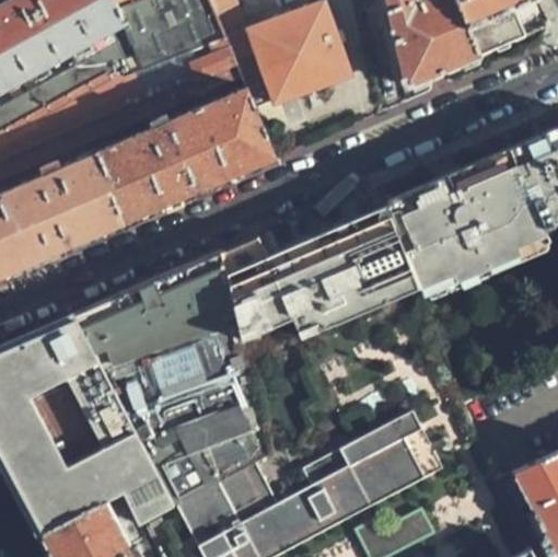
[(0,95),(128,26),(123,15),(118,8),(113,0),(15,0),(0,9),(0,95)]
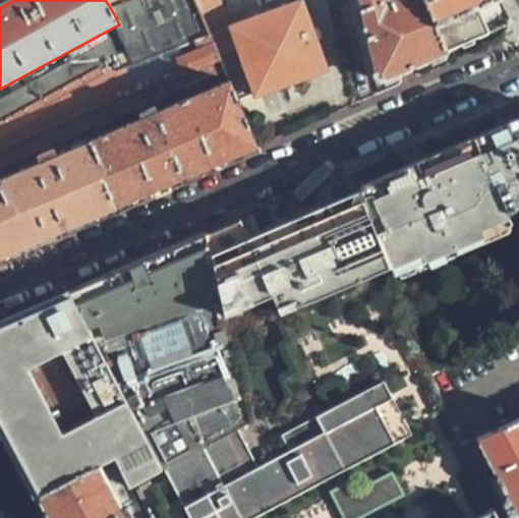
[(211,38),(193,0),(147,0),(114,14),(119,24),(130,42),(140,61),(174,47),(211,38)]
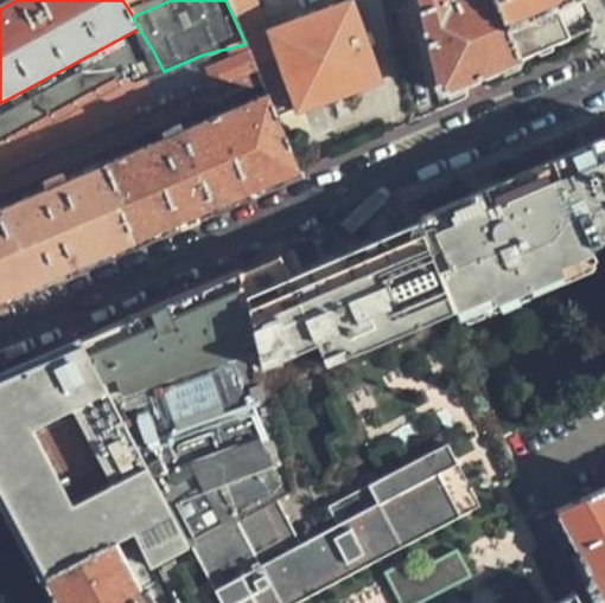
[(225,0),(246,44),(265,85),(269,96),(272,101),(290,94),(301,116),(342,98),(382,82),(348,5),(274,36),(258,0),(225,0)]
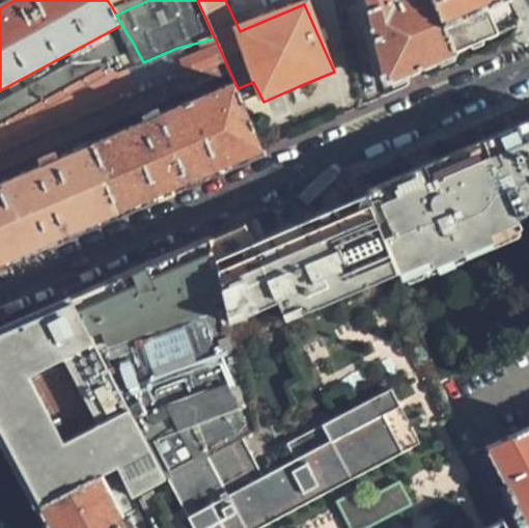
[(362,0),(381,83),(390,83),(422,68),(457,53),(432,0),(362,0)]
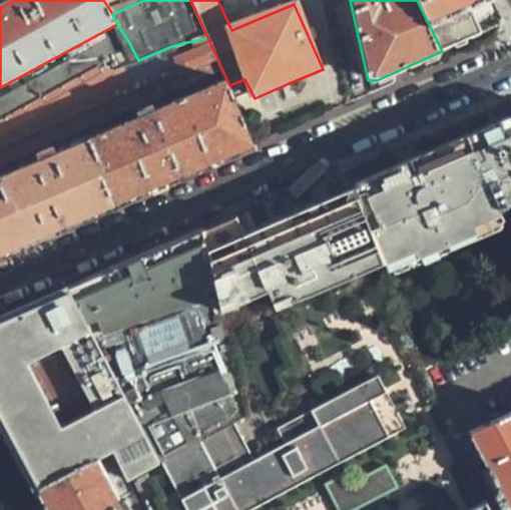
[(417,0),(442,51),(503,24),(491,0),(417,0)]
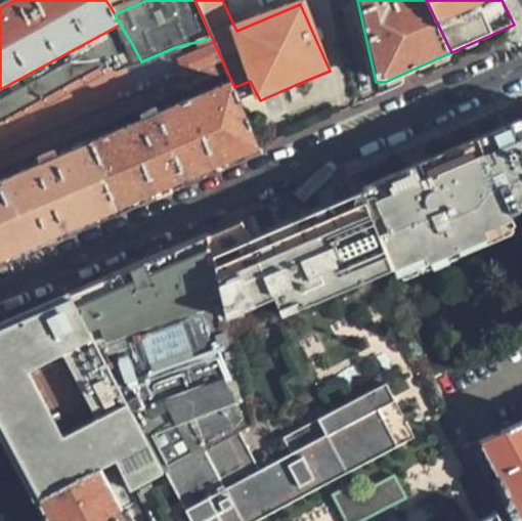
[(0,124),(100,68),(117,72),(129,66),(119,48),(113,38),(0,101),(0,124)]
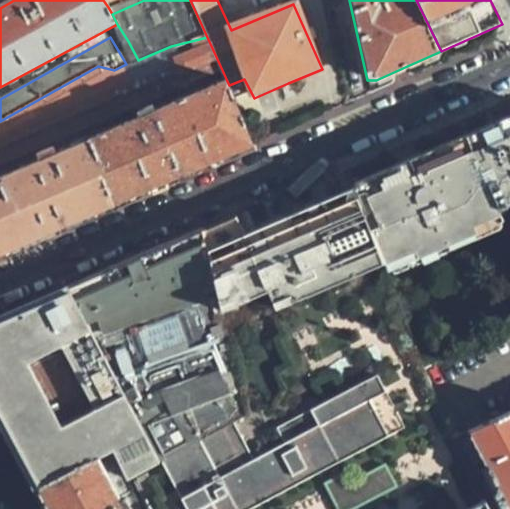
[(0,168),(223,72),(207,37),(171,46),(181,66),(0,147),(0,168)]
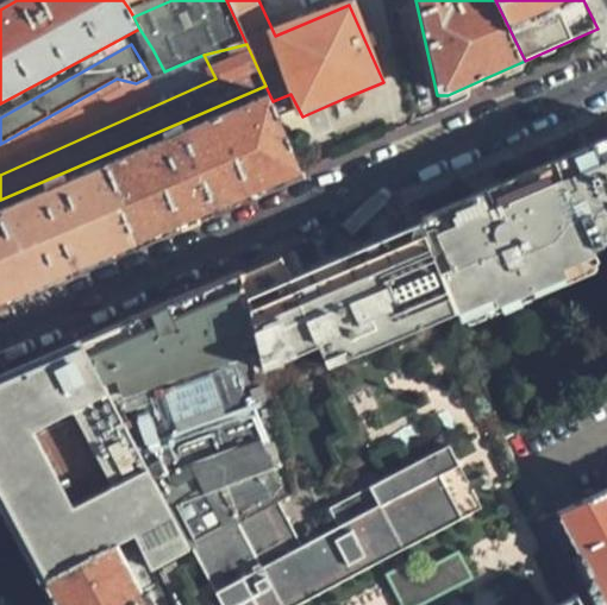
[(138,56),(150,76),(164,71),(152,49),(138,56)]
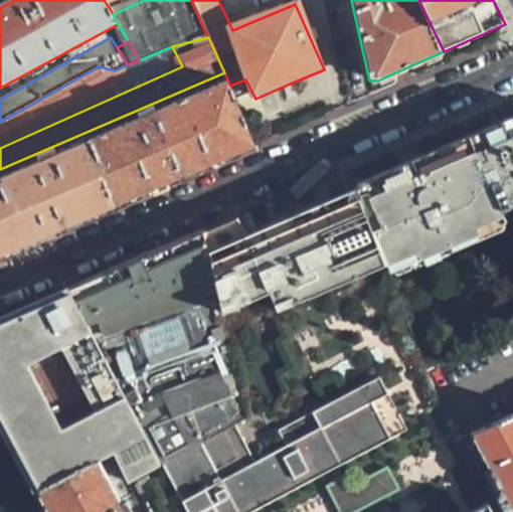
[(90,142),(118,208),(188,178),(258,148),(230,86),(228,81),(90,142)]
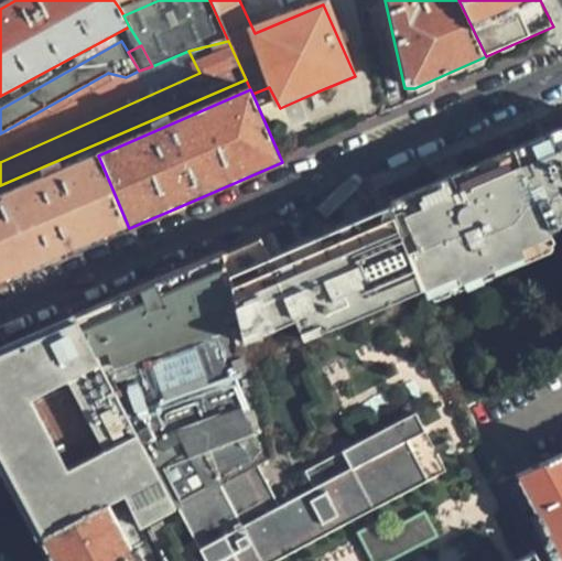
[(561,131),(446,183),(392,206),(429,287),(463,271),(466,280),(560,238),(554,227),(561,223),(561,131)]
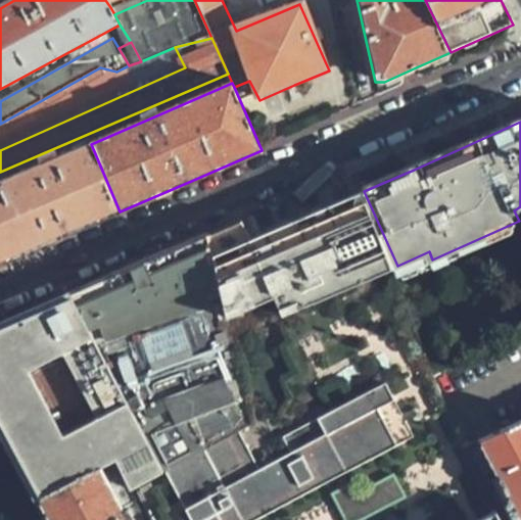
[(0,184),(0,245),(6,261),(70,233),(120,211),(91,144),(58,158),(55,152),(29,164),(31,171),(0,184)]
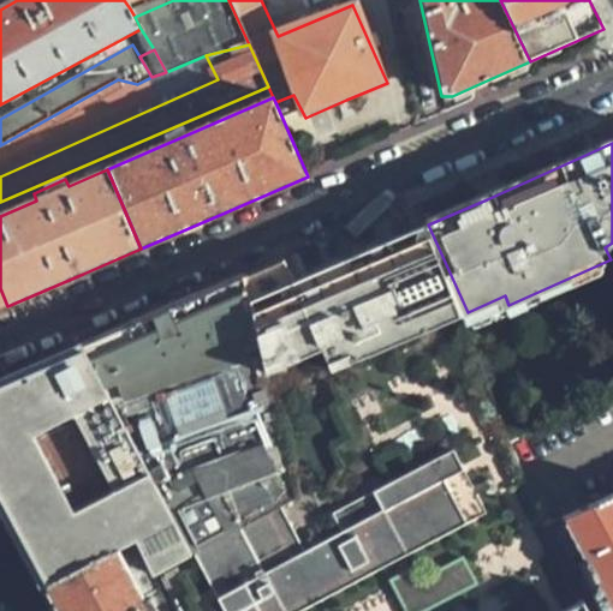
[(291,261),(249,280),(299,493),(190,556),(152,577),(168,610),(599,610),(587,583),(522,439),(468,312),(428,225),(315,274),(308,277),(301,281),(291,261)]
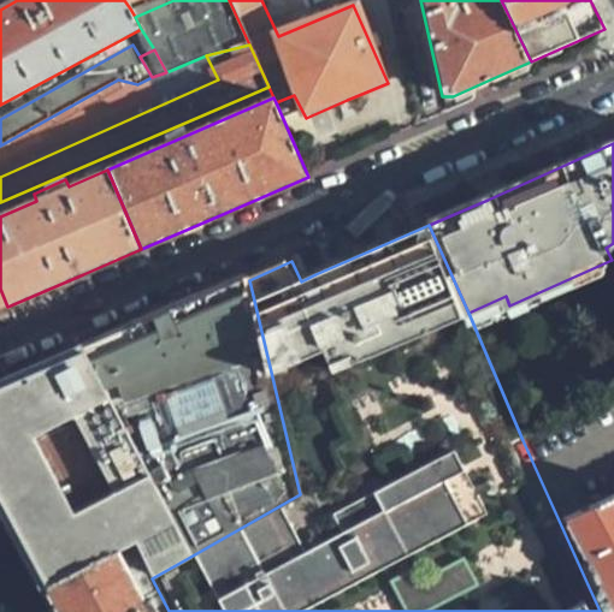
[(166,315),(87,350),(190,557),(300,494),(249,280),(166,315)]
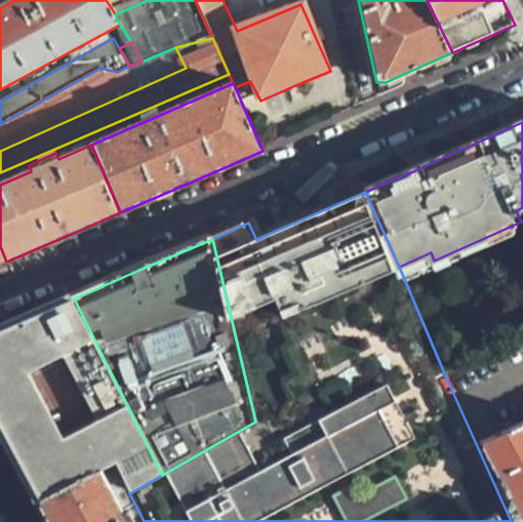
[(0,330),(0,426),(39,498),(114,462),(129,493),(162,475),(74,298),(17,322),(0,330)]
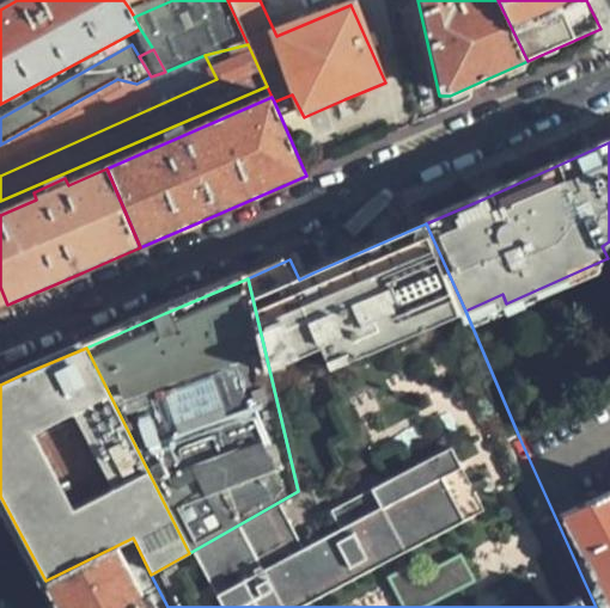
[(609,462),(602,446),(584,453),(568,423),(579,418),(574,410),(519,437),(584,581),(595,575),(609,607),(609,462)]
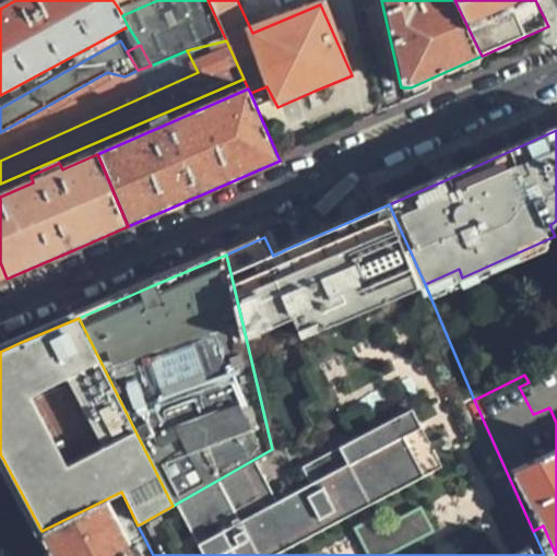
[(121,492),(42,531),(55,555),(153,555),(138,525),(121,492)]
